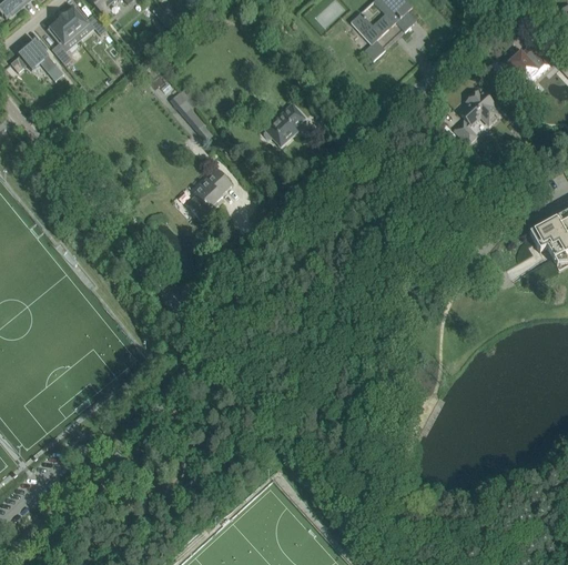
[(6,0),(0,4),(0,12),(2,14),(3,13),(6,17),(6,18),(14,11),(27,0),(6,0)]
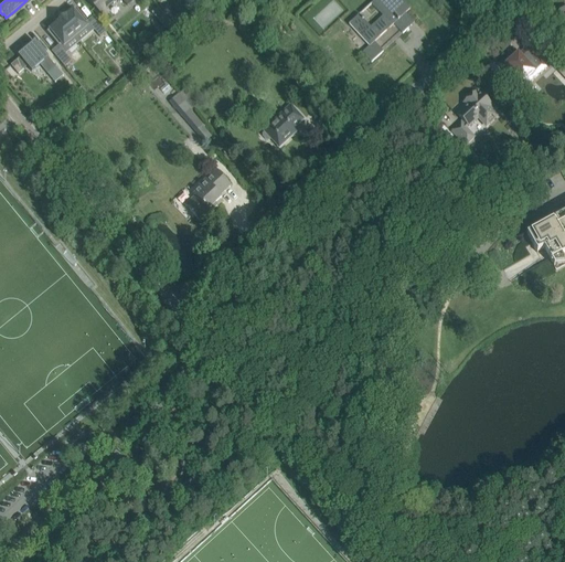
[(93,0),(104,12),(109,9),(107,7),(115,0),(124,0),(126,2),(128,0),(93,0)]
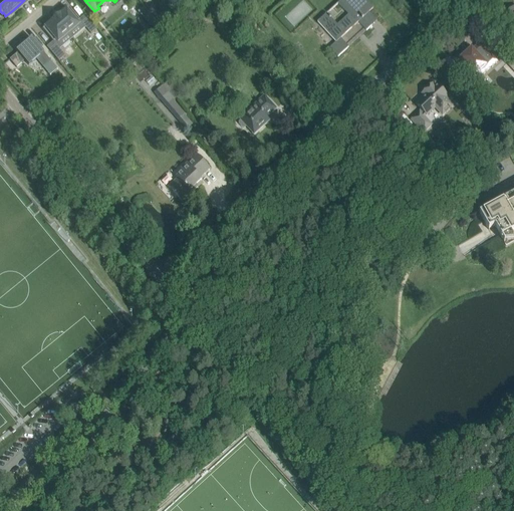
[(372,5),(368,0),(337,0),(348,12),(336,22),(326,11),(317,19),(335,39),(329,45),(337,54),(348,44),(340,35),(358,19),(366,27),(371,22),(363,14),(372,5)]
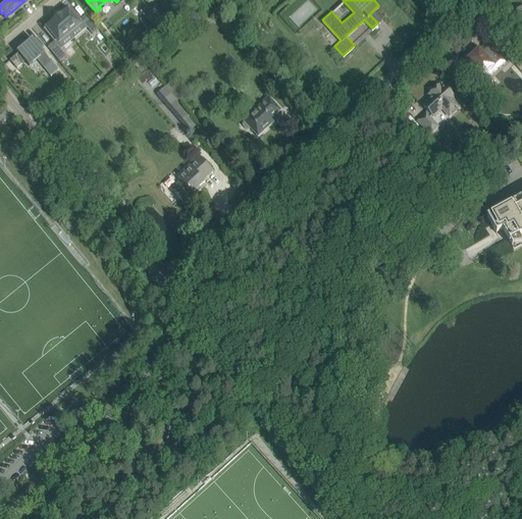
[(81,17),(69,4),(66,7),(65,6),(59,10),(61,12),(58,15),(57,15),(56,15),(69,32),(81,22),(79,19),(81,17)]
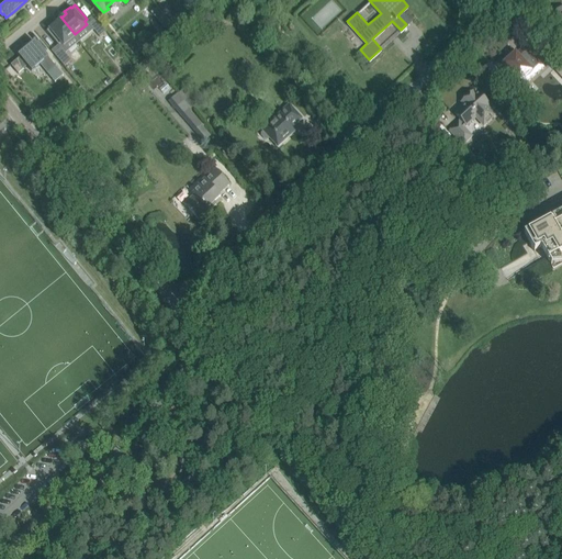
[(561,4),(549,18),(555,26),(561,32),(561,4)]
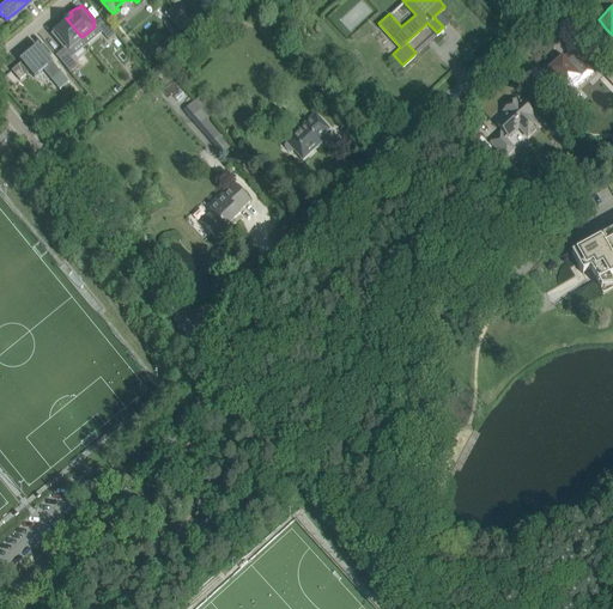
[(82,37),(66,18),(66,19),(66,20),(62,23),(60,20),(53,26),(55,29),(50,31),(64,47),(67,44),(70,48),(82,37)]
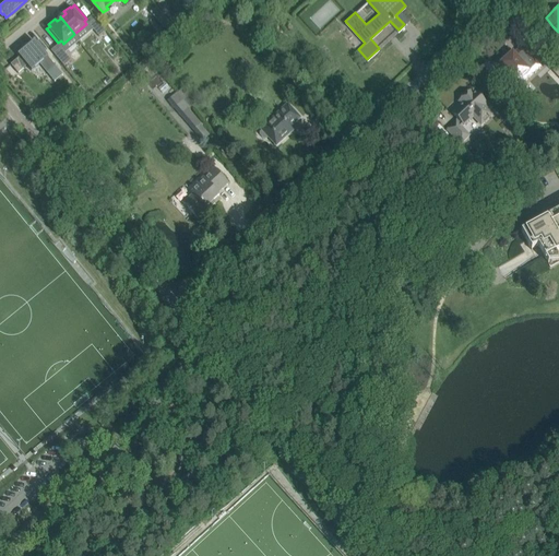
[(106,28),(95,16),(88,22),(98,34),(106,28)]
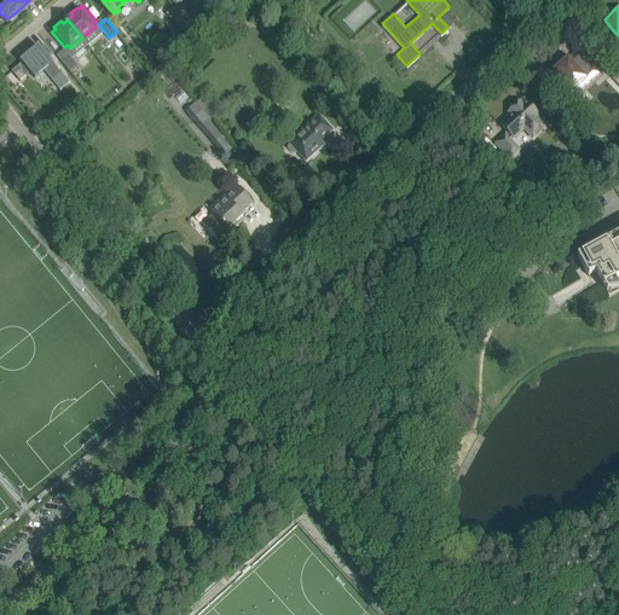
[(180,18),(174,23),(180,30),(186,25),(180,18)]
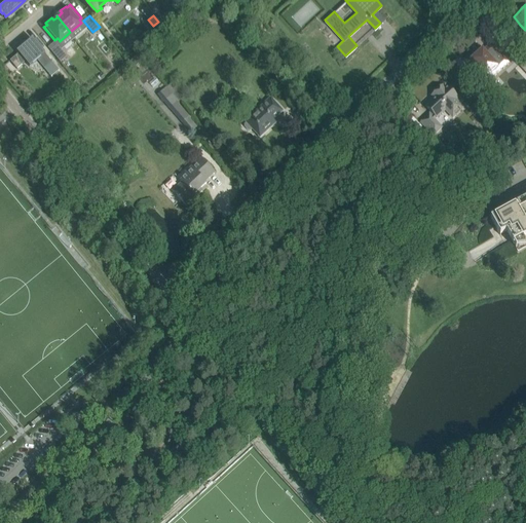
[(19,51),(10,58),(16,66),(25,59),(30,64),(37,58),(44,67),(52,60),(41,46),(44,43),(37,35),(34,38),(19,51)]
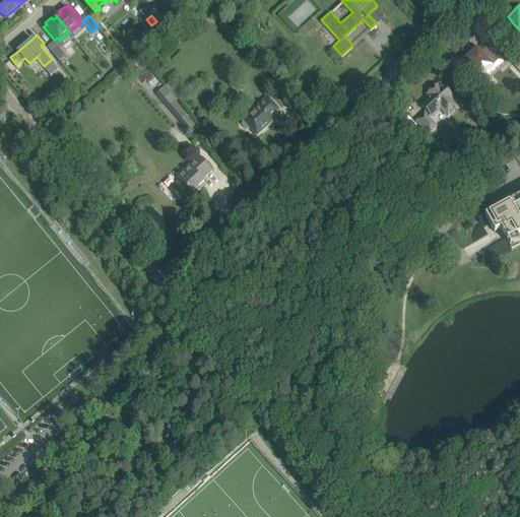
[(503,58),(493,47),(485,40),(477,47),(476,46),(464,57),(480,74),(486,69),(489,72),(503,58)]
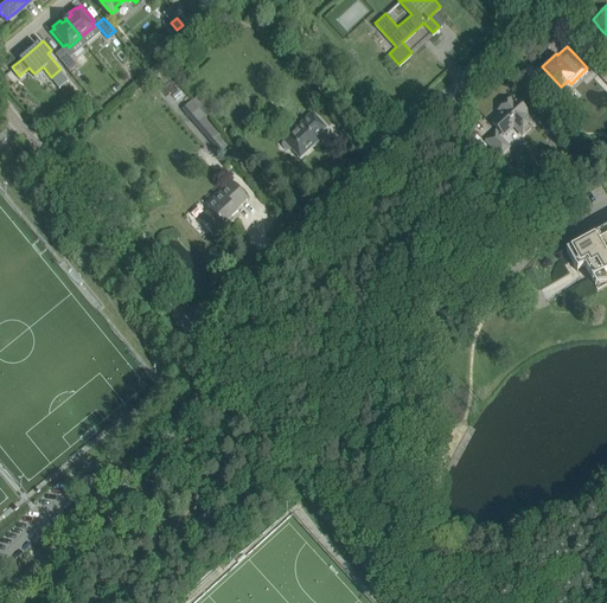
[(77,62),(65,49),(58,56),(69,69),(77,62)]
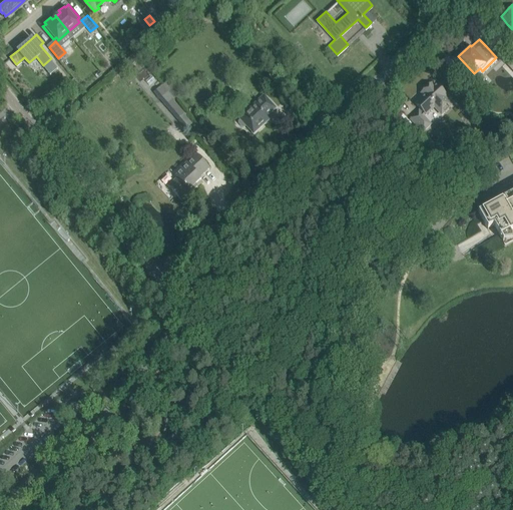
[(73,77),(69,80),(75,88),(80,84),(73,77)]
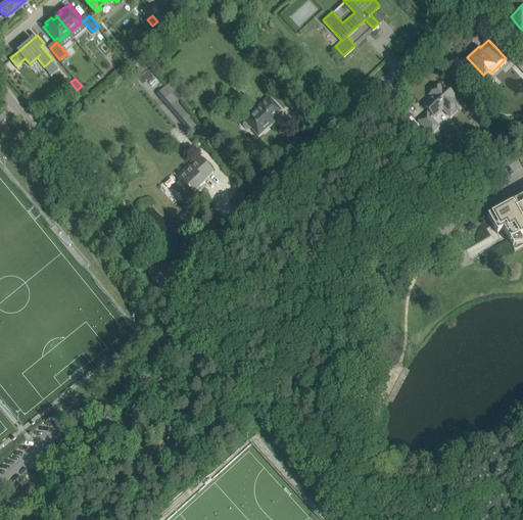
[(186,111),(176,99),(183,92),(171,79),(155,92),(179,117),(186,111)]
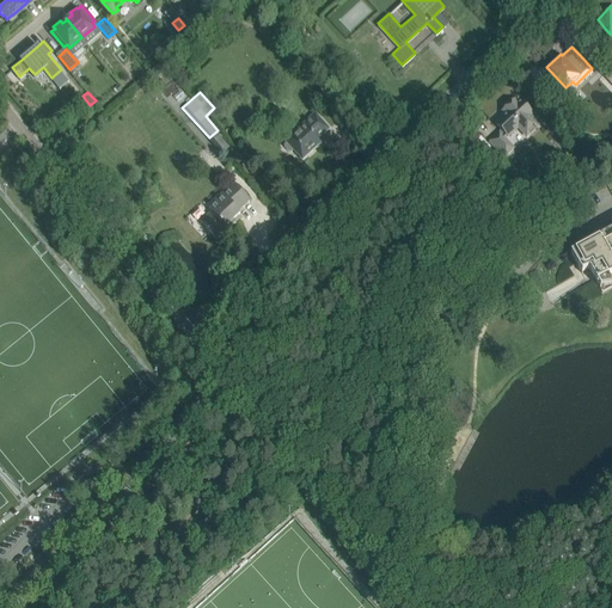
[(532,111),(527,105),(519,97),(518,99),(515,96),(502,108),(505,111),(495,120),(507,134),(518,124),(526,134),(539,122),(531,112),(532,111)]
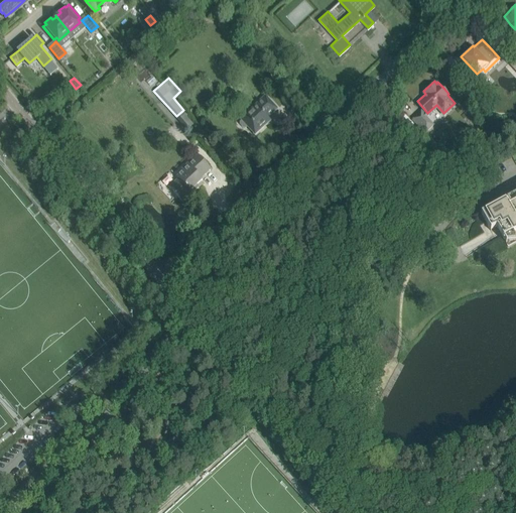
[(277,106),(270,99),(265,93),(255,103),(256,103),(241,118),(242,119),(240,120),(240,122),(244,127),(246,127),(248,125),(255,132),(270,117),(268,115),(277,106)]
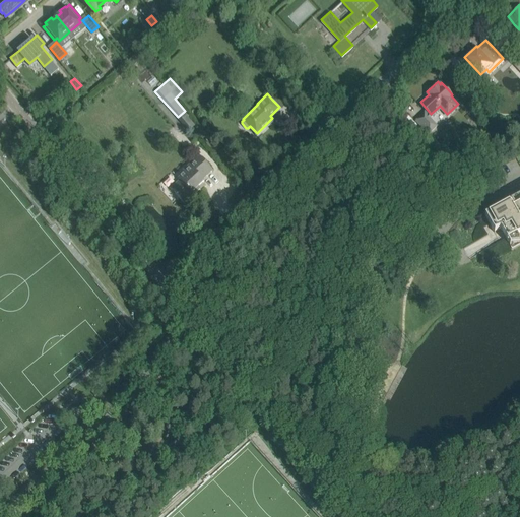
[(437,123),(431,117),(423,125),(429,131),(437,123)]
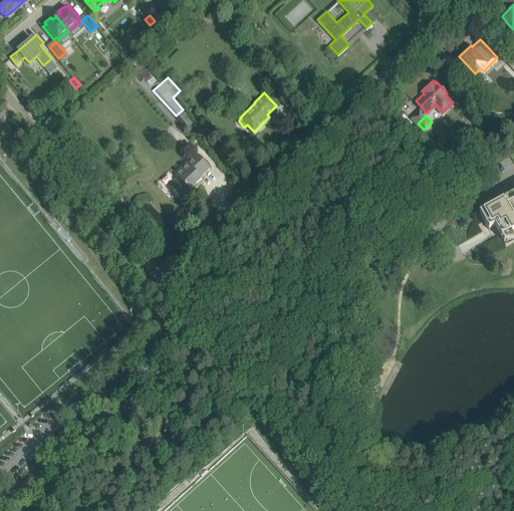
[(210,166),(203,159),(196,152),(181,166),(182,168),(176,174),(177,176),(176,177),(169,184),(182,198),(197,184),(196,182),(201,177),(200,176),(210,166)]
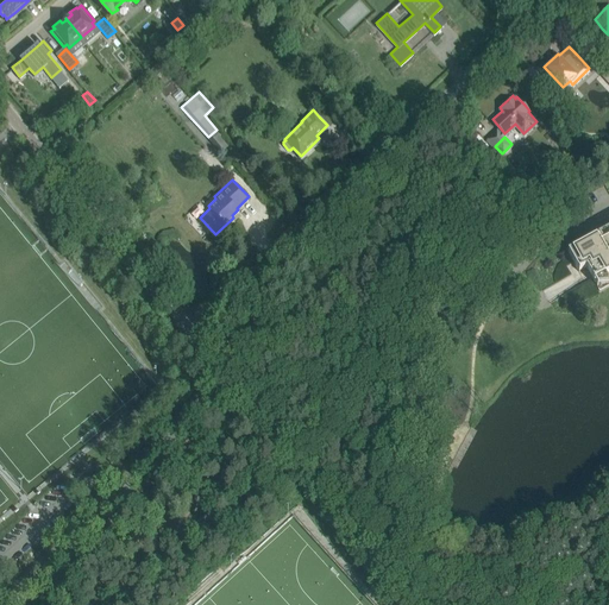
[(585,264),(592,276),(600,288),(608,282),(608,225),(602,229),(603,231),(598,233),(598,232),(567,249),(578,268),(585,264)]
